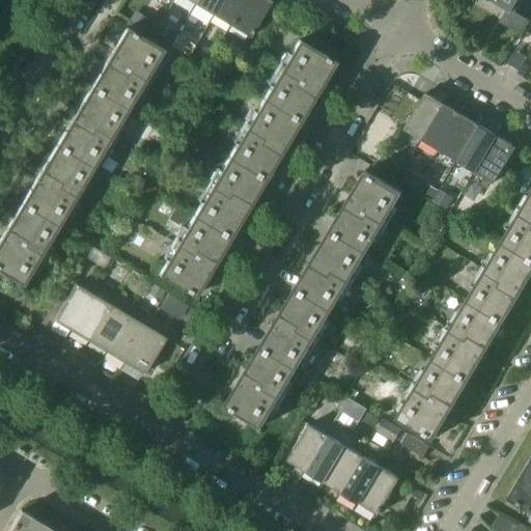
[(214,16),(222,0),(198,0),(195,5),(214,16)]
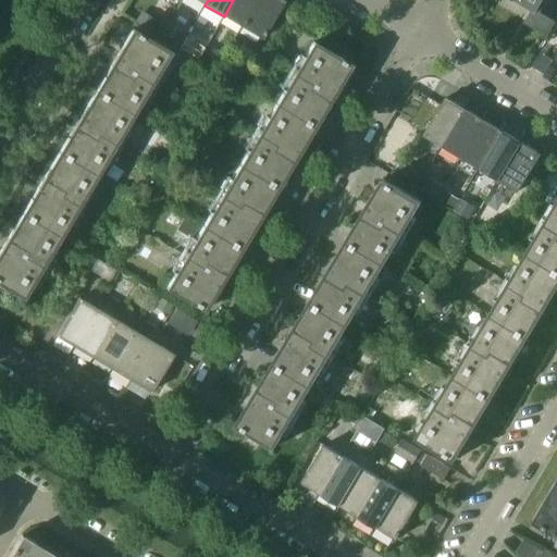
[(243,27),(258,0),(233,0),(224,16),(243,27)]
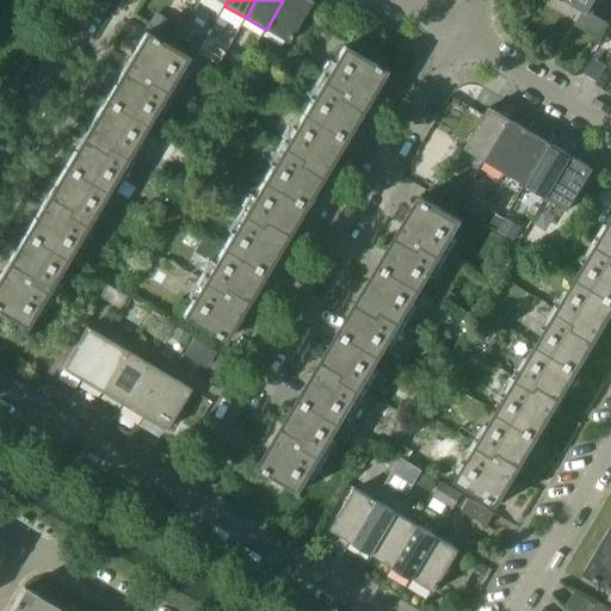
[(288,42),(312,1),(309,0),(283,0),(266,30),(288,42)]
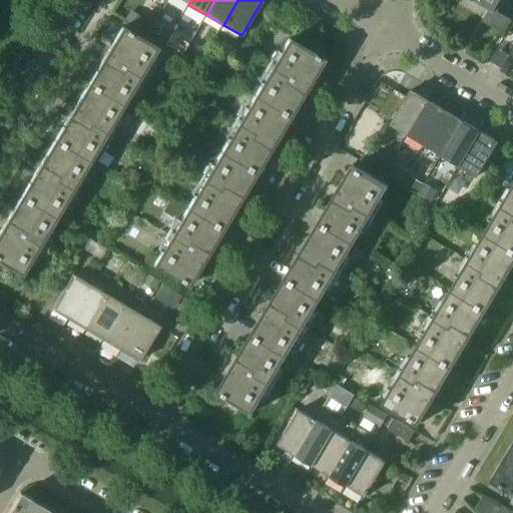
[(494,10),(499,0),(474,0),(490,9),(483,20),(503,32),(511,20),(494,10)]
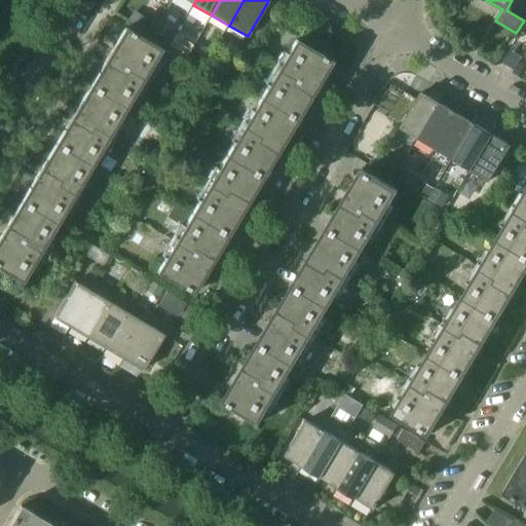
[(141,28),(146,17),(134,10),(127,21),(141,28)]
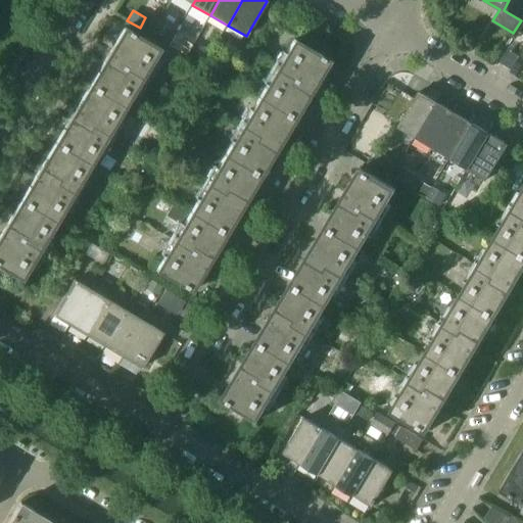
[(124,106),(158,48),(124,28),(89,86),(124,106)]
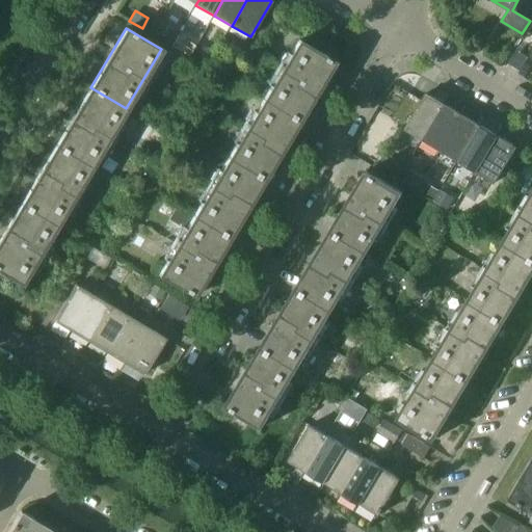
[(178,45),(191,53),(197,43),(184,34),(178,45)]
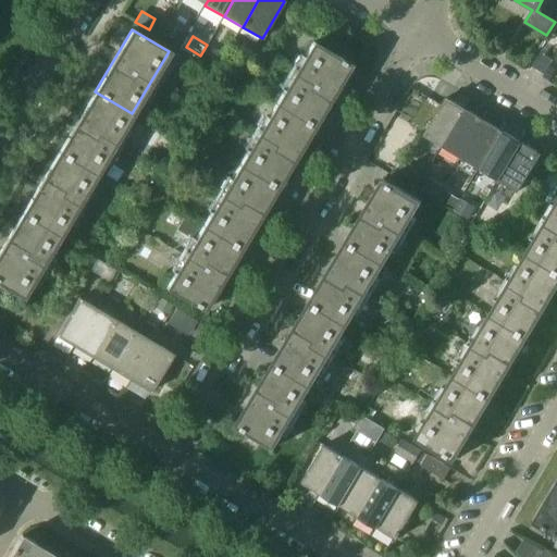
[(313,125),(349,64),(312,41),(275,103),(313,125)]
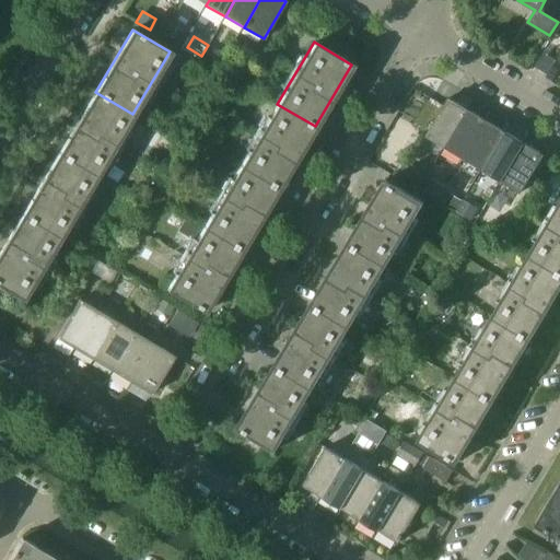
[(212,50),(206,61),(214,67),(221,56),(212,50)]
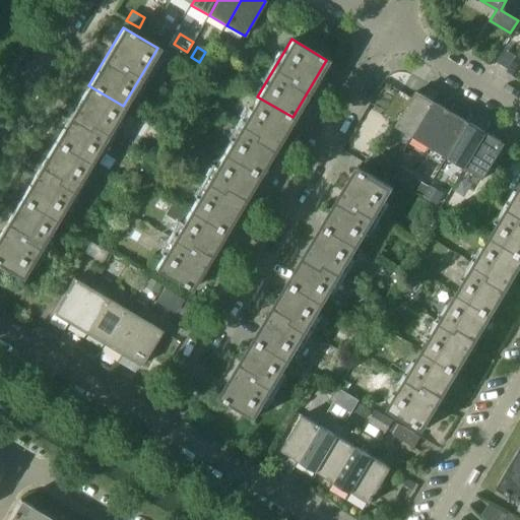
[(223,74),(228,68),(216,62),(212,68),(223,74)]
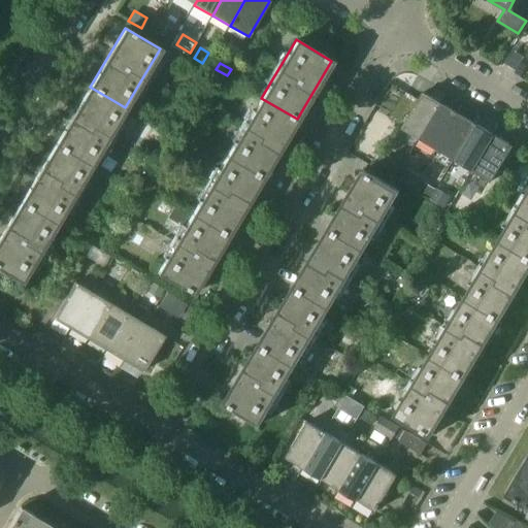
[(91,165),(125,107),(90,87),(56,144),(91,165)]
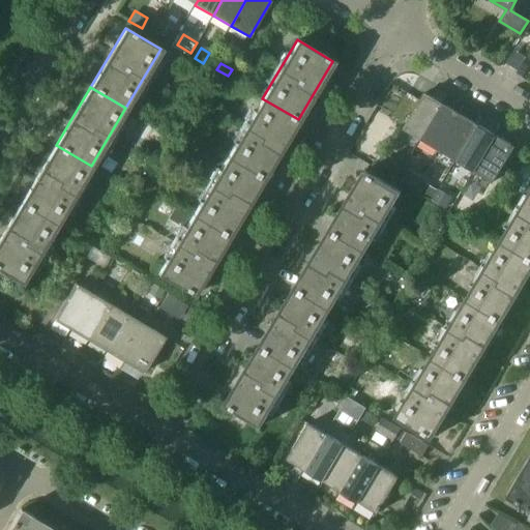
[(421,140),(443,104),(424,92),(403,128),(421,140)]
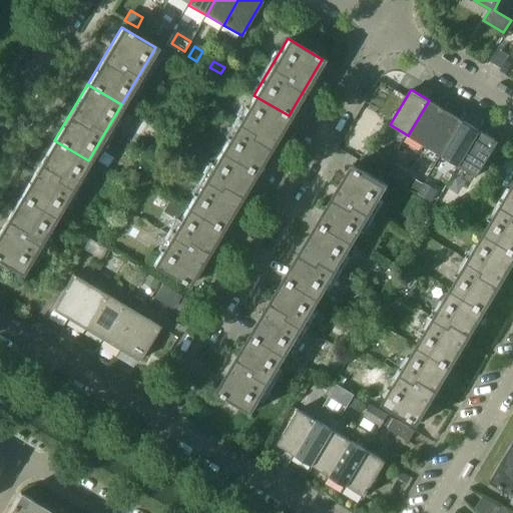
[(254,172),(289,115),(253,95),(220,151),(254,172)]
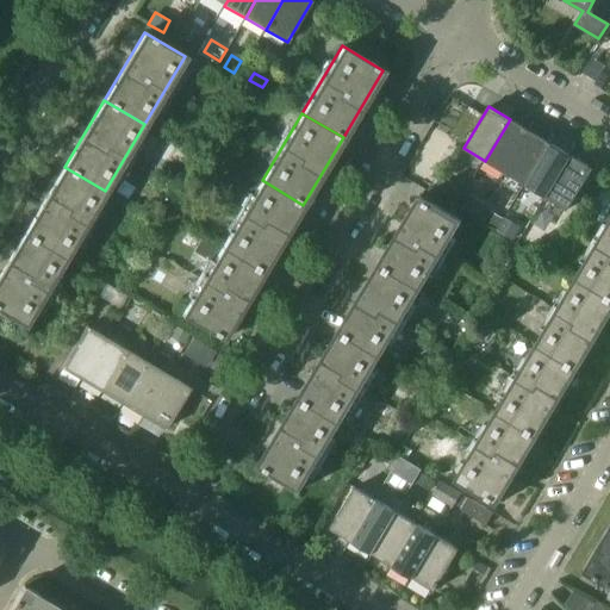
[(505,173),(530,131),(510,119),(485,161),(505,173)]
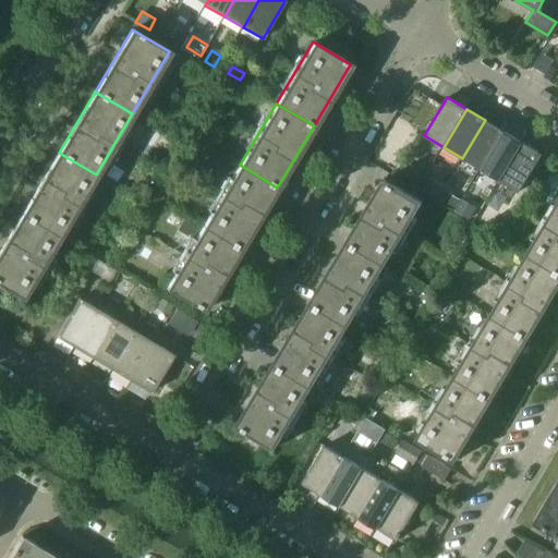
[(481,169),(504,132),(485,120),(462,158),(481,169)]
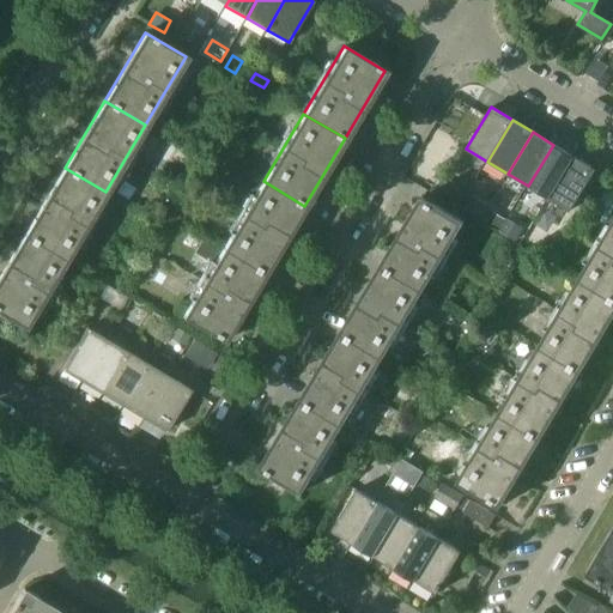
[(550,199),(575,157),(553,145),(528,186),(550,199)]
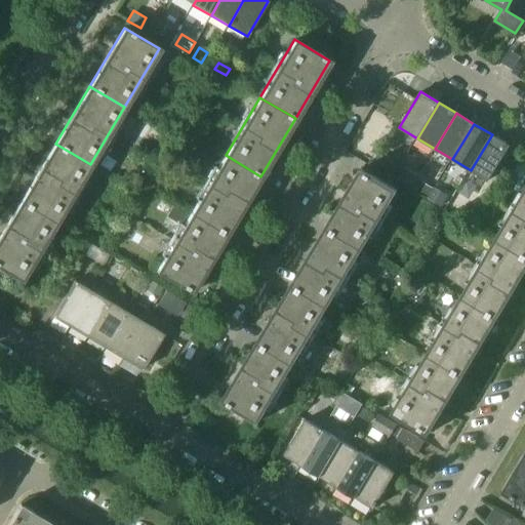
[(488,180),(510,145),(492,134),(471,170),(488,180)]
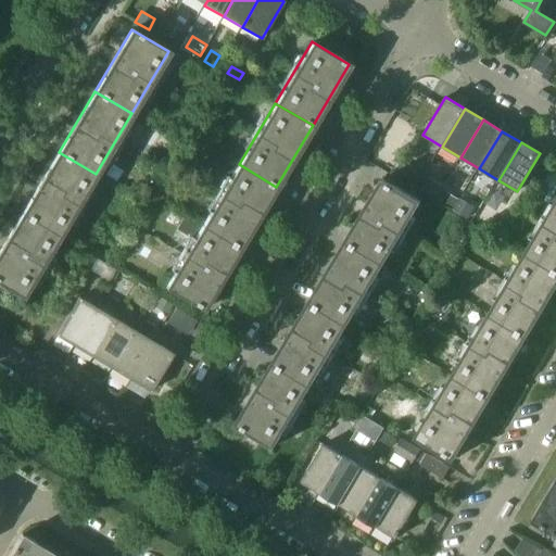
[(59,236),(96,174),(59,152),(22,213),(59,236)]
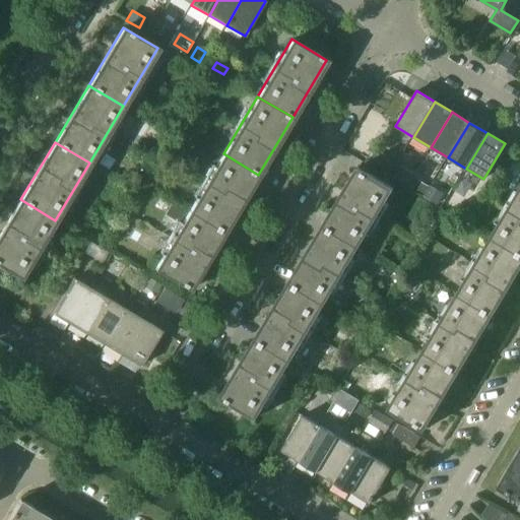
[(394,164),(377,152),(372,160),(389,172),(394,164)]
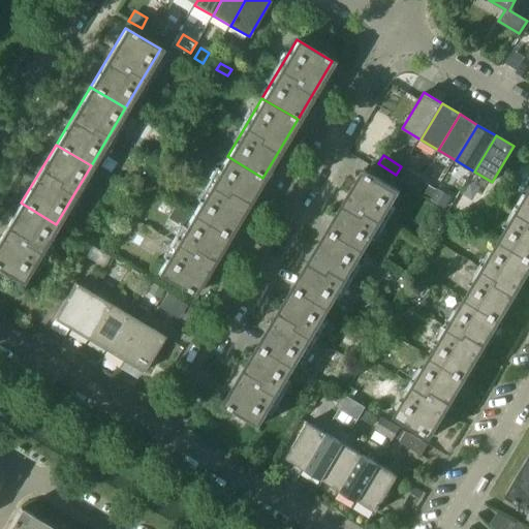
[(228,236),(262,178),(227,156),(192,214),(228,236)]
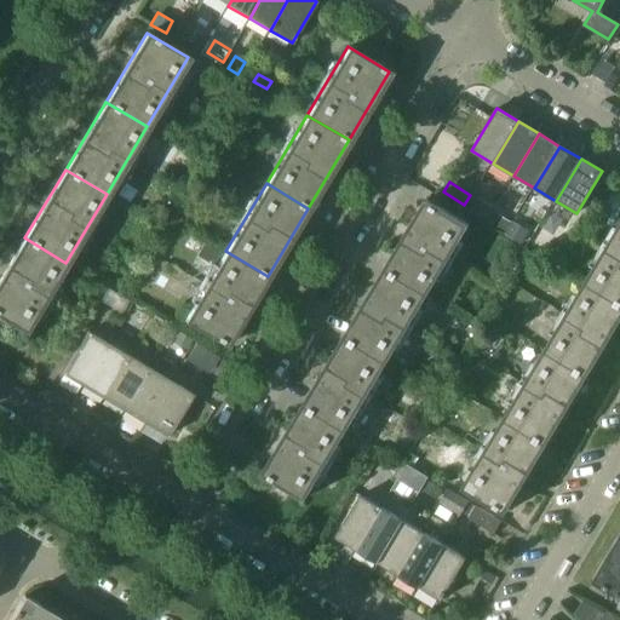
[(428,293),(469,224),(426,200),(385,268),(428,293)]
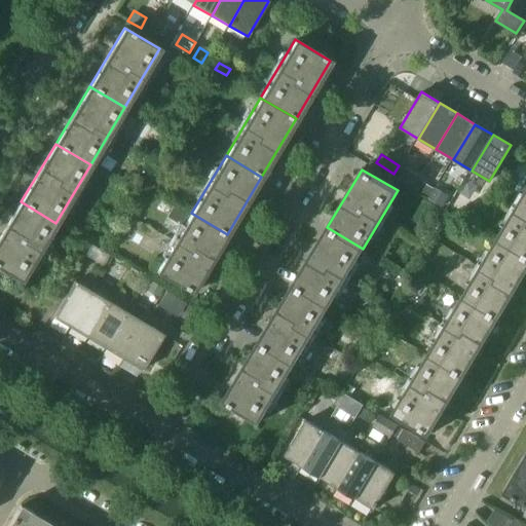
[(411,187),(415,180),(405,175),(401,181),(411,187)]
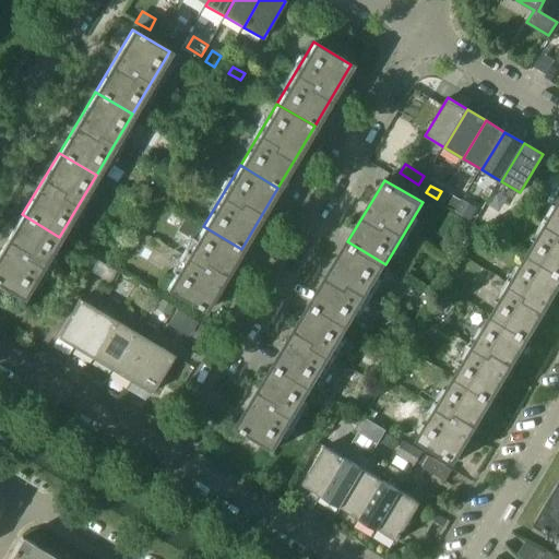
[(456,207),(461,200),(449,193),(444,200),(456,207)]
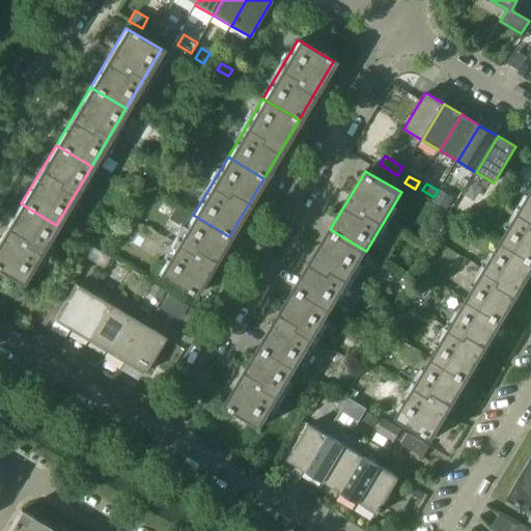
[(434,197),(432,198),(446,206),(452,196),(439,189),(438,190),(434,197)]
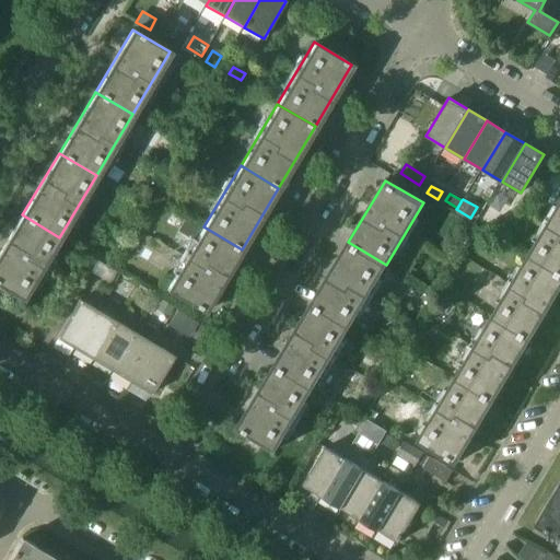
[(559,272),(559,203),(529,255),(559,272)]
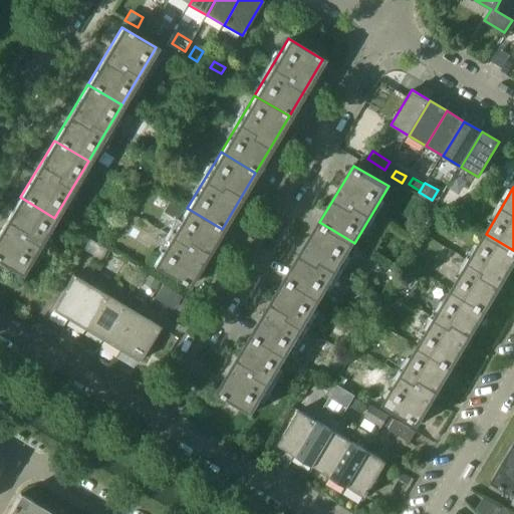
[(0,261),(20,274),(54,218),(20,197),(0,230),(0,261)]
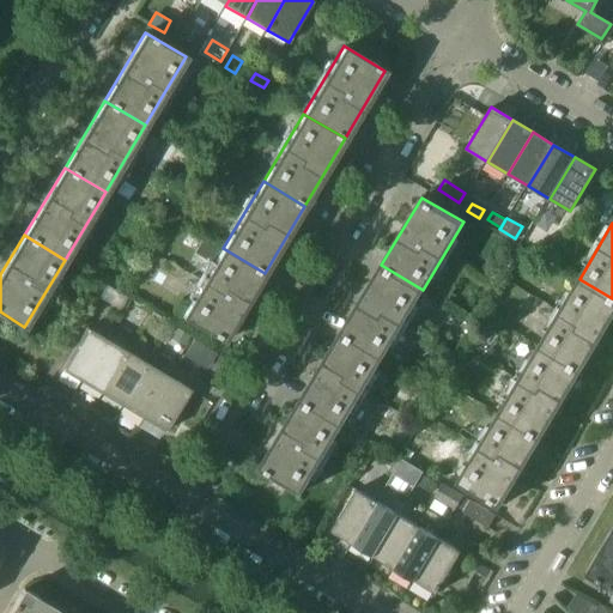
[(548,255),(557,243),(546,237),(539,249),(548,255)]
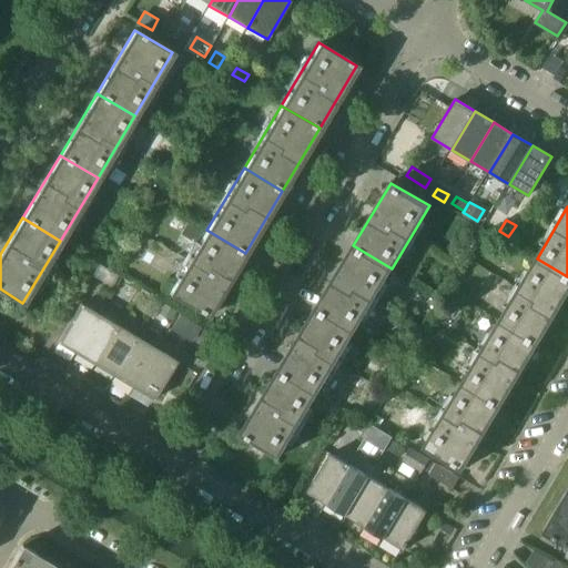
[(194,243),(201,232),(185,223),(179,234),(194,243)]
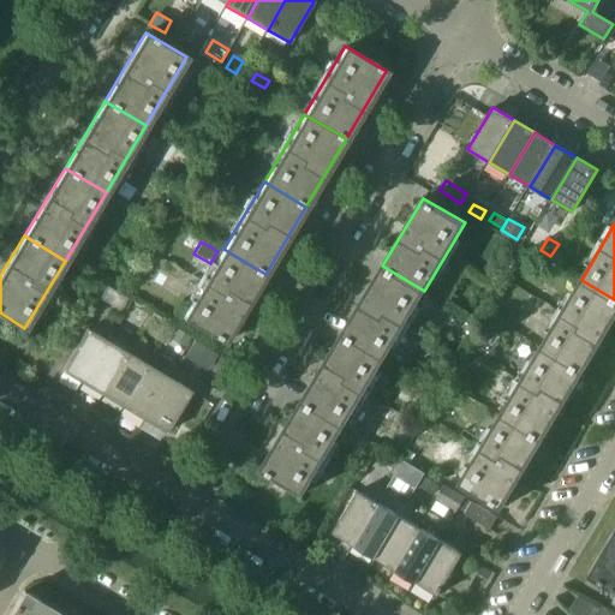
[(225,341),(266,274),(224,249),(184,317),(225,341)]
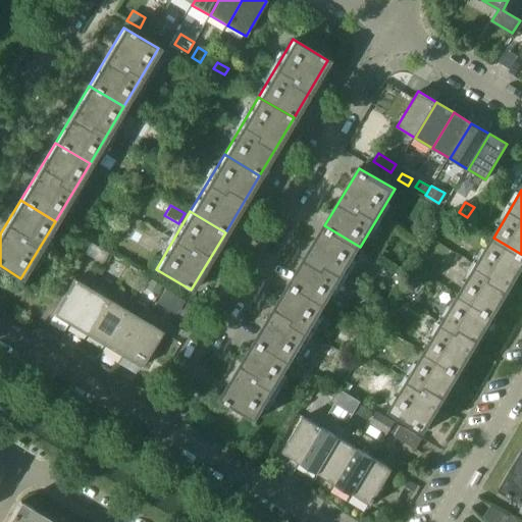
[(326,304),(360,247),(324,225),(291,283),(326,304)]
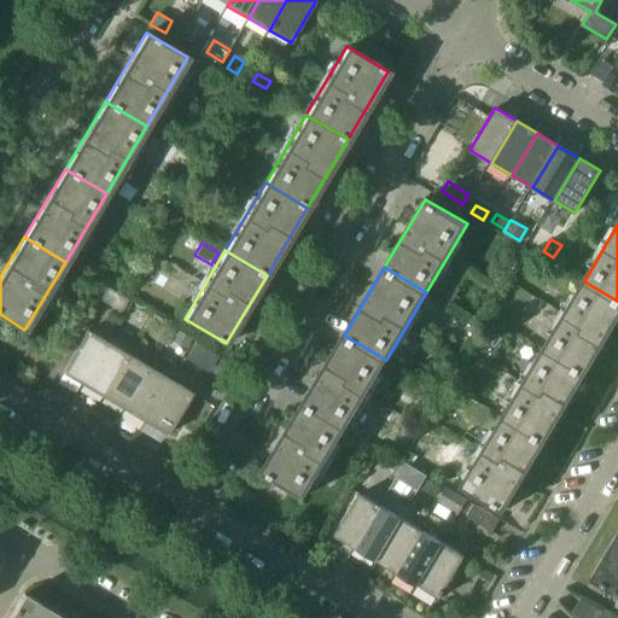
[(586,373),(617,319),(617,301),(584,281),(544,349),(586,373)]
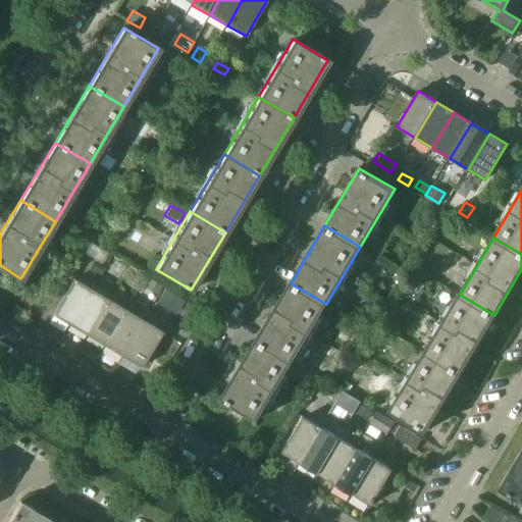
[(150,278),(145,285),(156,292),(160,284),(150,278)]
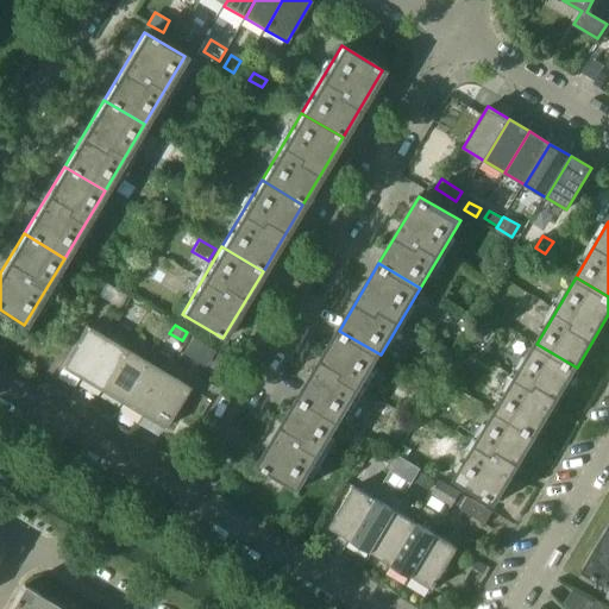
[(81,380),(106,338),(86,326),(61,366),(81,380)]
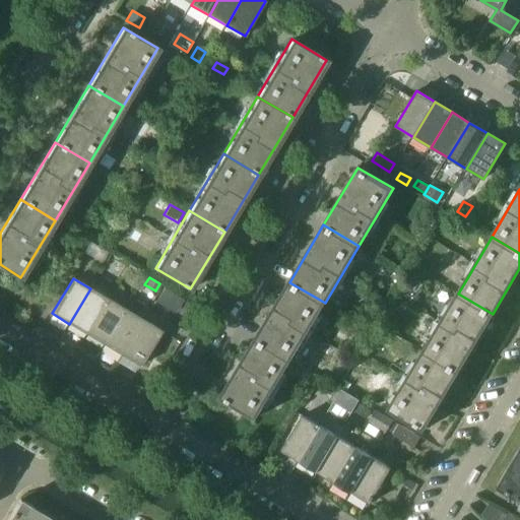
[(290,361),(325,303),(289,282),(256,339),(290,361)]
